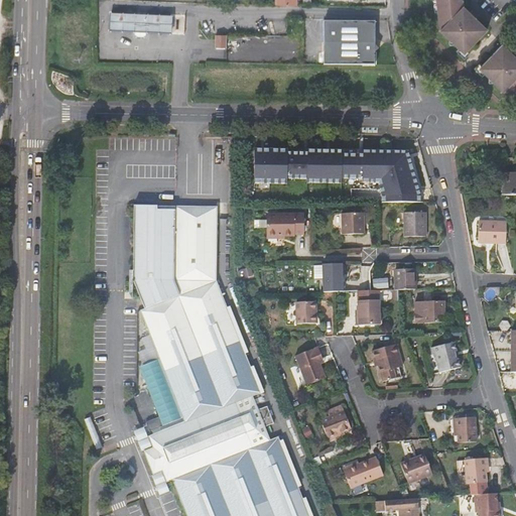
[(460,0),(433,0),(435,17),(444,25),(438,31),(447,40),(448,44),(454,44),(462,52),(485,28),(462,6),(460,0)]
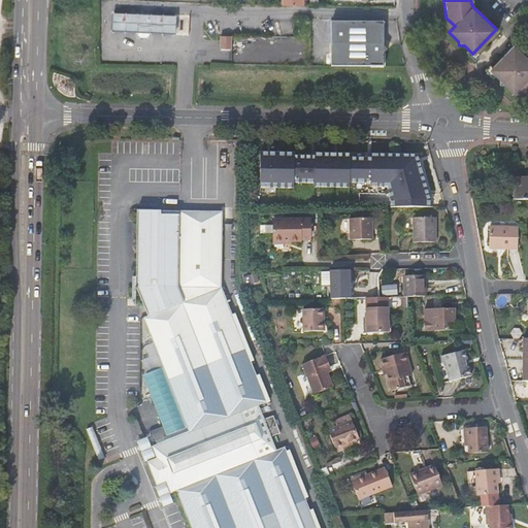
[(191,17),(113,13),(113,31),(137,32),(137,37),(139,39),(149,39),(151,37),(151,33),(190,35),(191,17)]
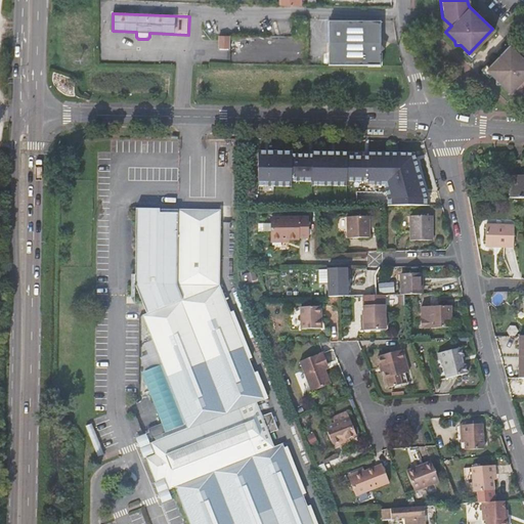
[(328,20),(328,64),(381,66),(381,51),(385,49),(381,45),(381,23),(328,20)]
